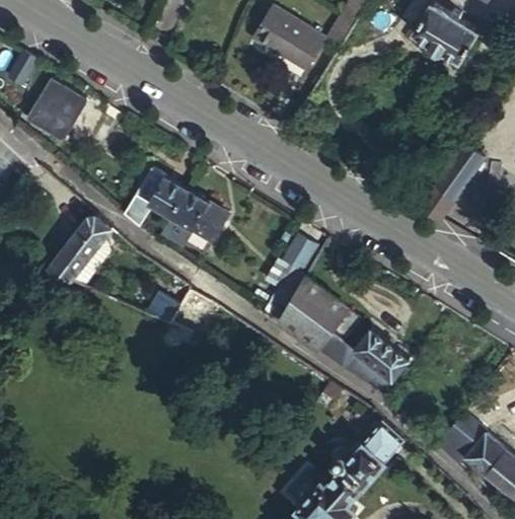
[(344,0),(339,9),(353,18),(364,0),(344,0)]
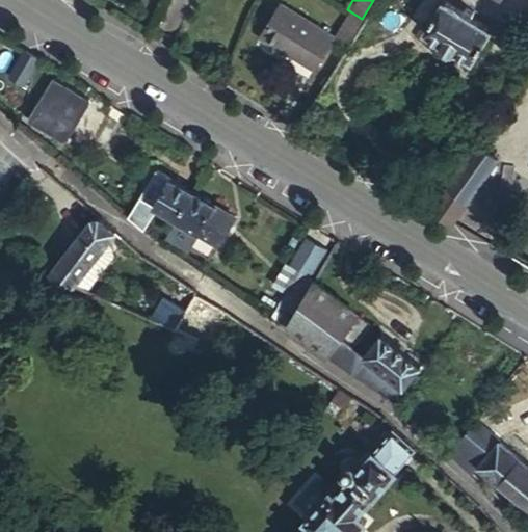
[(422,31),(441,42),(451,49),(472,60),(490,30),(469,17),(472,11),(465,6),(460,12),(442,0),(422,31)]
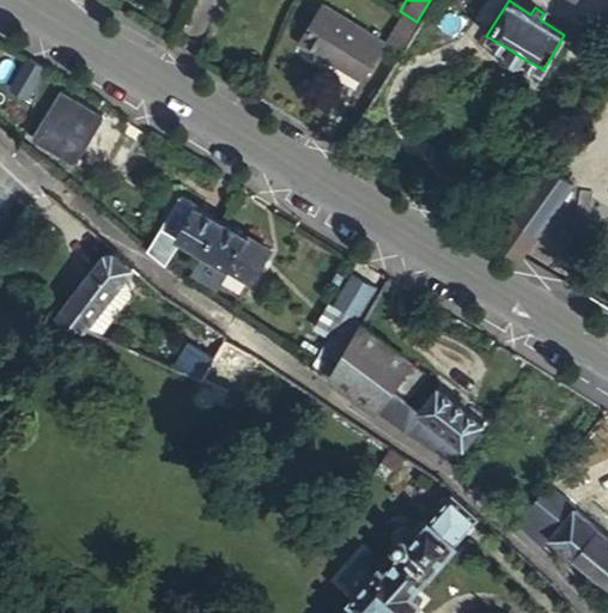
[(378,42),(320,7),(299,42),(358,78),(378,42)]
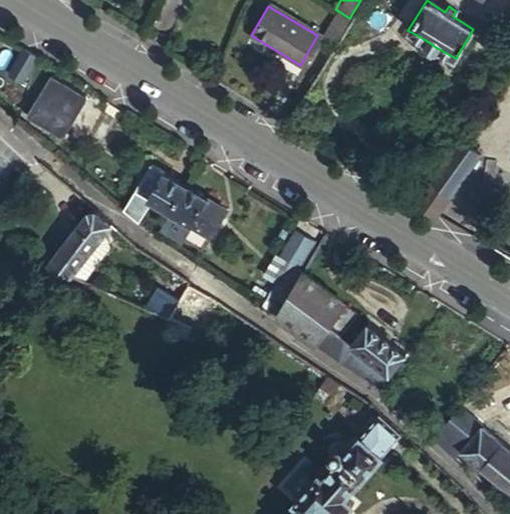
[(349,18),(335,9),(319,35),(334,44),(349,18)]
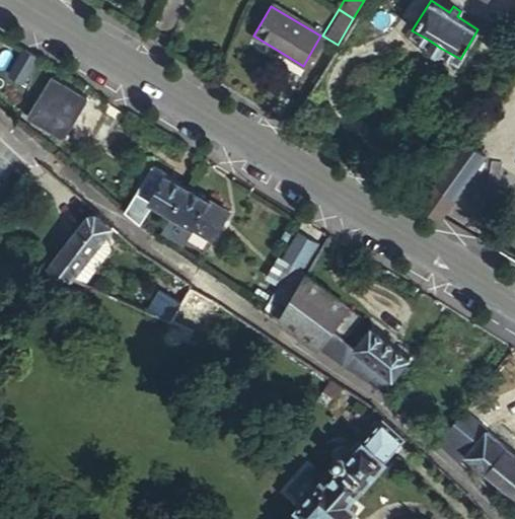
[(440,48),(430,41),(423,53),(434,60),(440,48)]
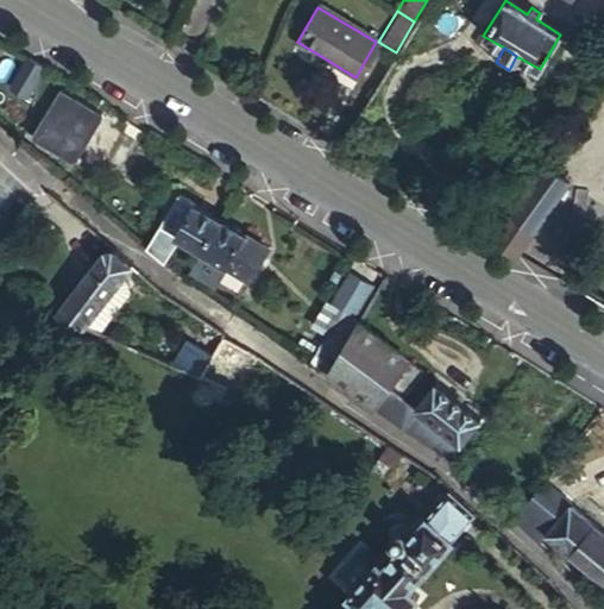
[(31,101),(42,66),(26,57),(8,88),(31,101)]
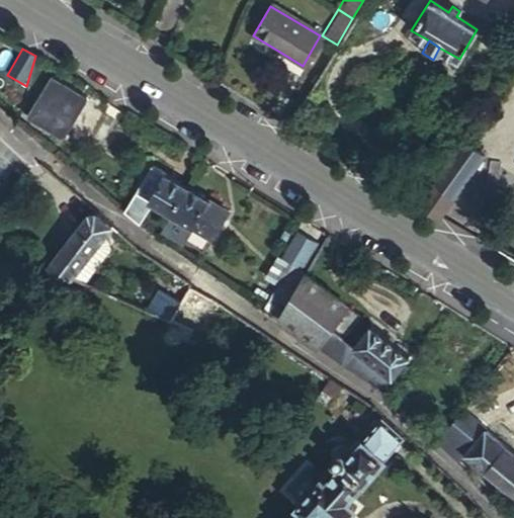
[(87,95),(53,74),(30,111),(64,132),(87,95)]
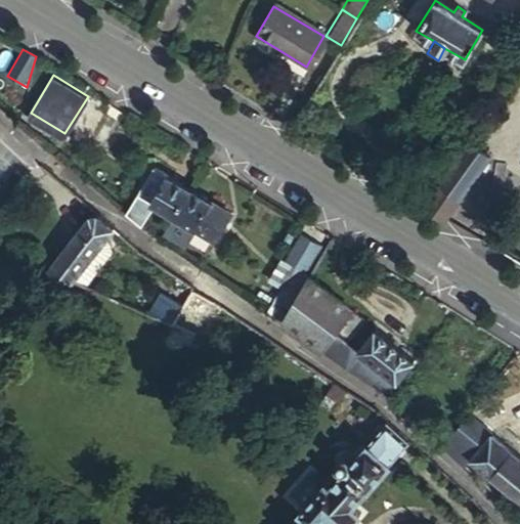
[(487,156),(469,142),(452,166),(470,179),(487,156)]
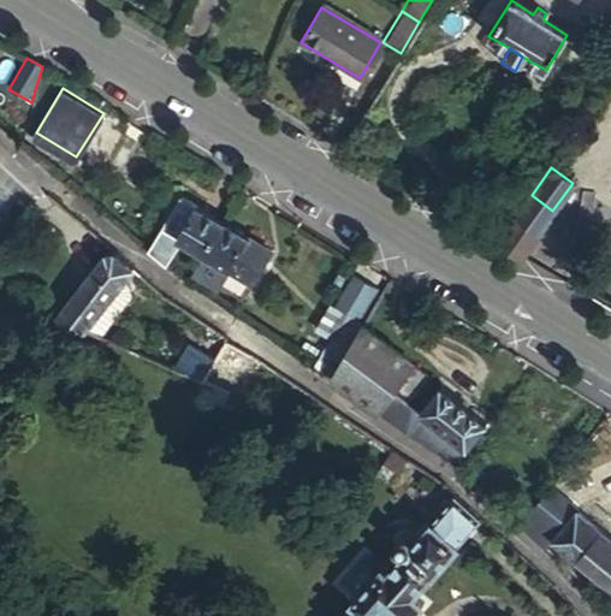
[(532,195),(497,243),(520,258),(552,211),(532,195)]
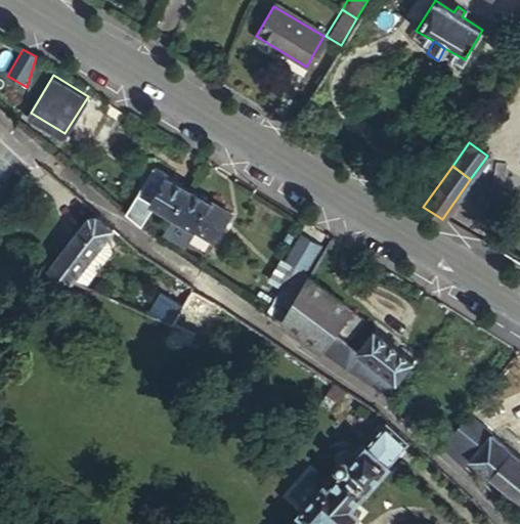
[(171,215),(187,187),(153,167),(137,194),(147,201),(171,215)]
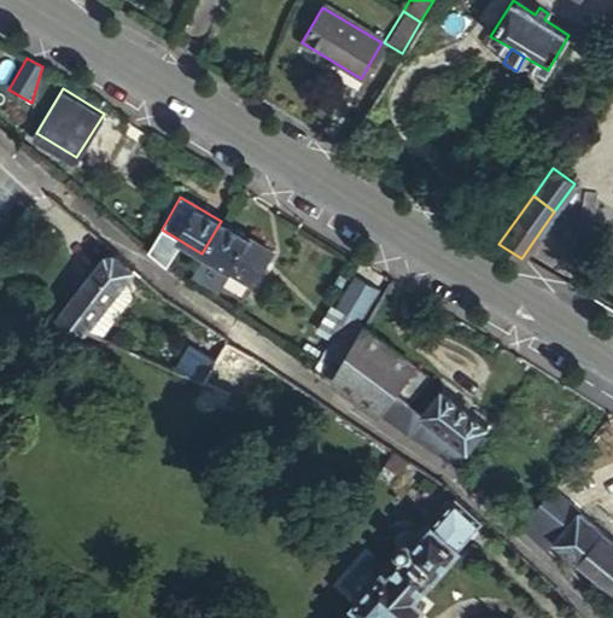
[(269,251),(221,221),(202,254),(190,273),(215,287),(227,268),(250,283),(269,251)]
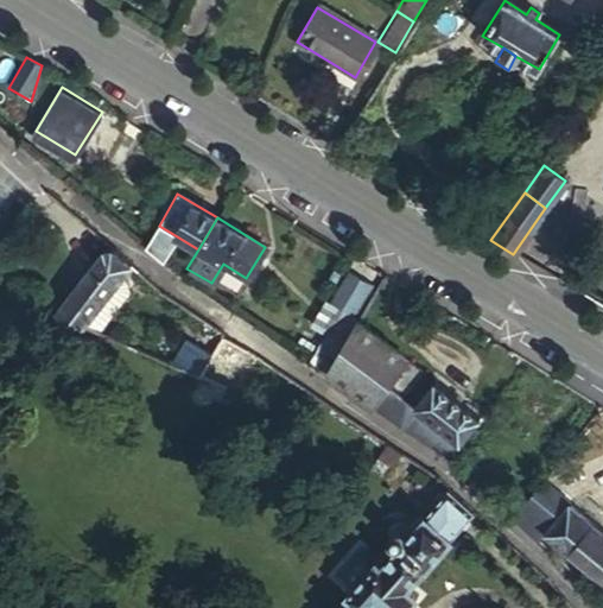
[(166,244),(171,233),(159,226),(153,234),(166,244)]
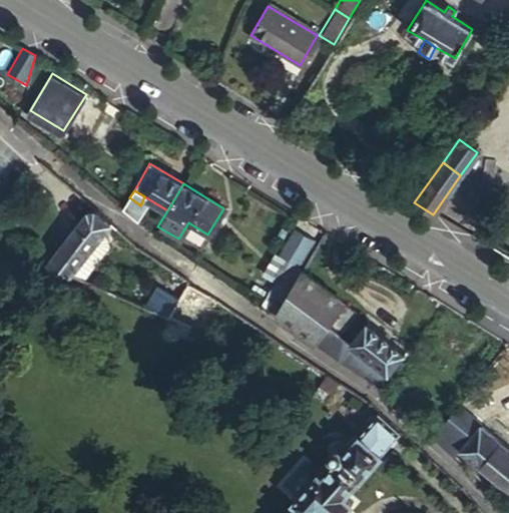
[(108,225),(93,212),(86,214),(46,274),(68,286),(108,225)]
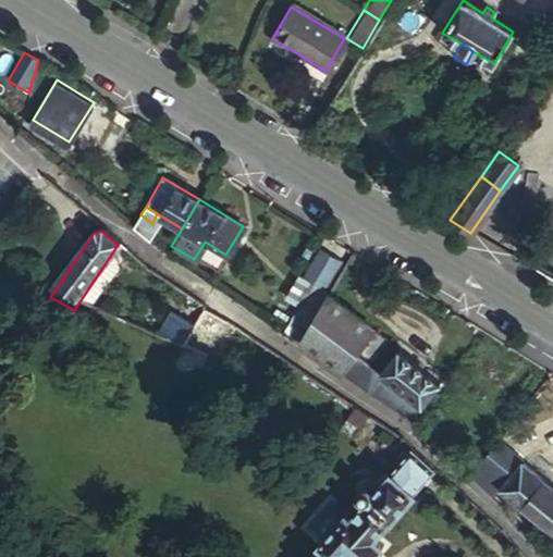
[(344,263),(316,247),(299,275),(328,292),(344,263)]
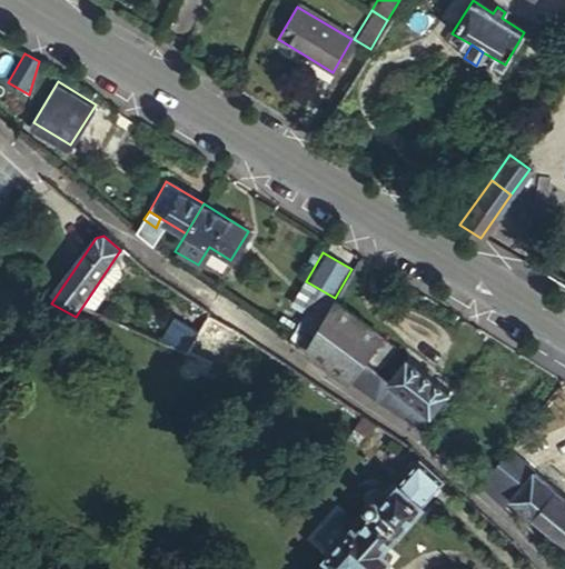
[(335,298),(306,281),(291,306),(306,313),(290,340),(304,349),(305,349),(333,301),(335,298)]
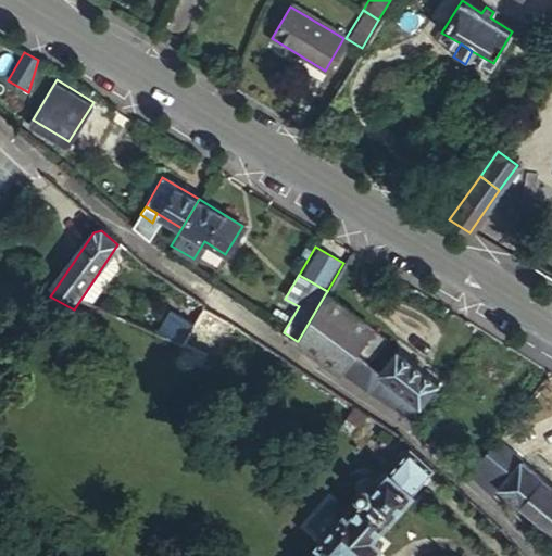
[(325,294),(298,341),(363,388),(404,416),(415,400),(419,402),(435,380),(394,349),(373,379),(350,364),(358,352),(366,358),(380,338),(325,294)]
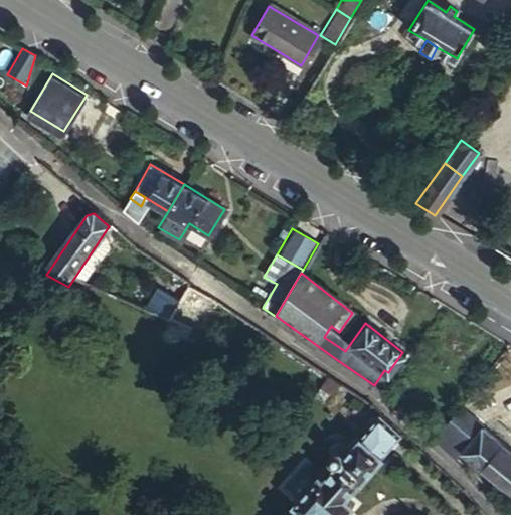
[(209,300),(188,286),(167,327),(190,336),(209,300)]
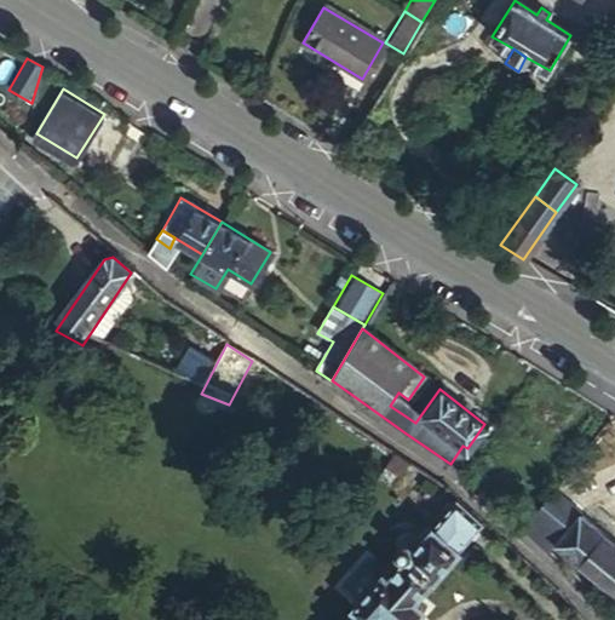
[(411,466),(394,455),(385,471),(401,482),(411,466)]
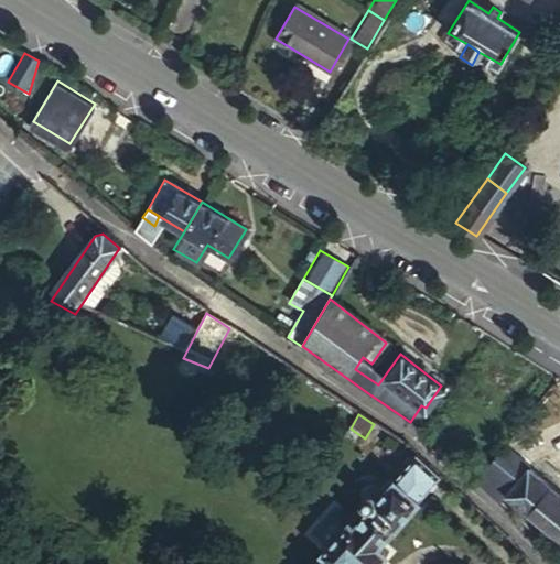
[(501,448),(480,477),(504,496),(526,468),(501,448)]
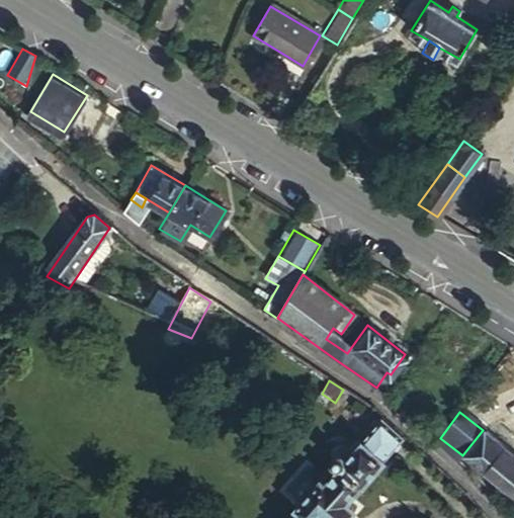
[(403,437),(382,419),(348,457),(346,453),(343,451),(340,451),(338,453),(336,455),(336,457),(337,460),(295,504),(302,509),(292,517),(344,517),(355,507),(346,498),(403,437)]
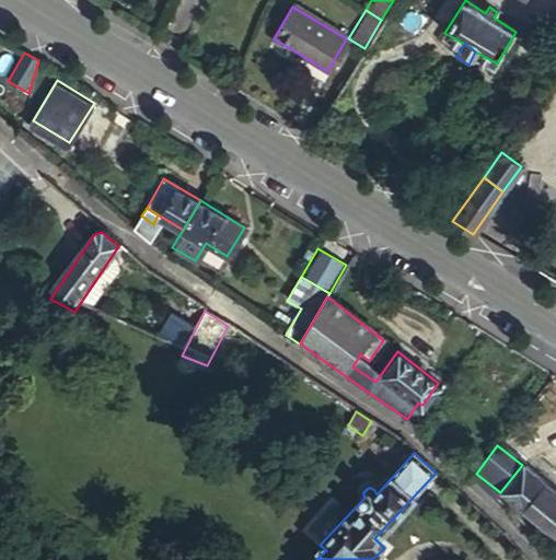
[(500,492),(555,535),(555,489),(522,465),(500,492)]
